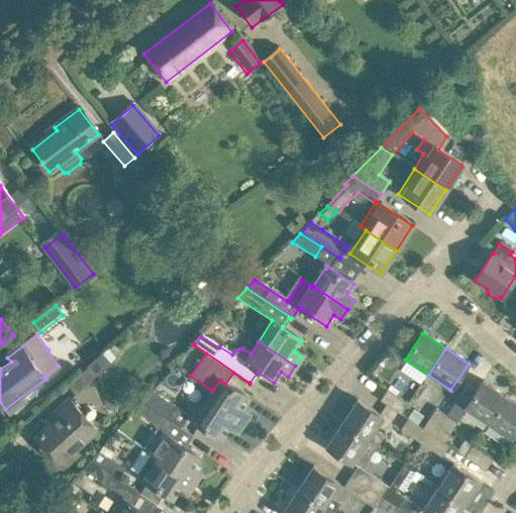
[(106,350),(67,388),(75,397),(115,361),(106,350)]
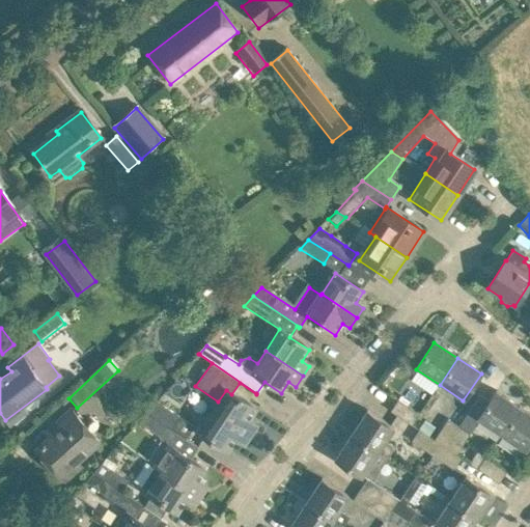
[(212,411),(249,436),(255,425),(248,420),(255,410),(231,394),(226,390),(218,401),(212,411)]
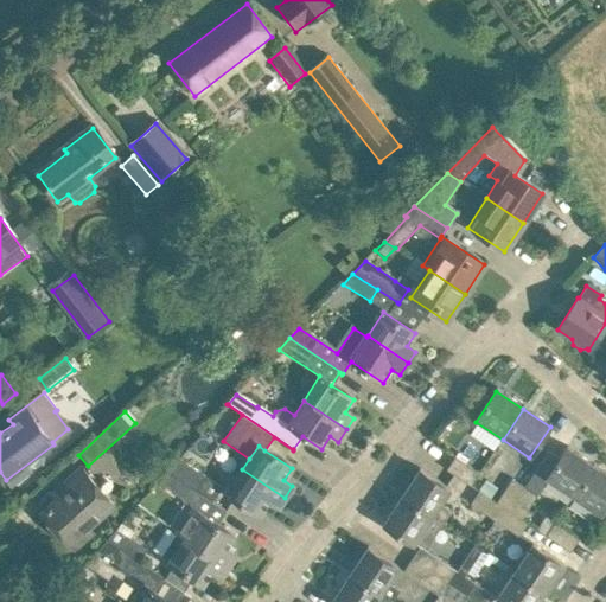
[(593,467),(566,449),(546,480),(573,498),(593,467)]
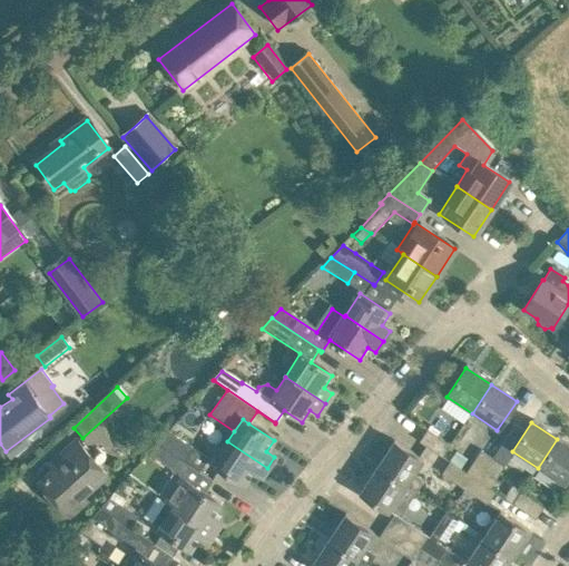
[(419,445),(441,459),(449,448),(427,432),(419,445)]
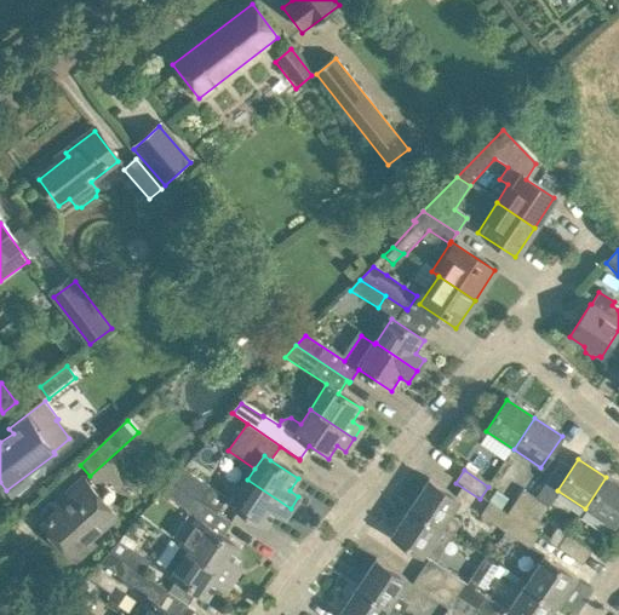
[(194,500),(217,516),(228,500),(183,471),(171,484),(194,500)]
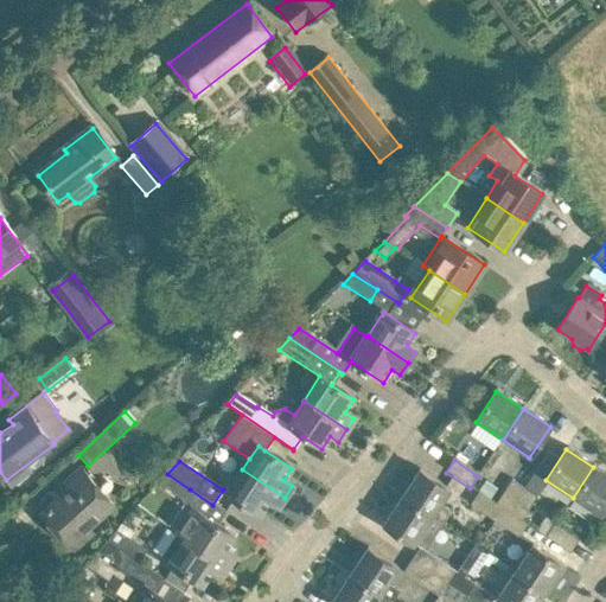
[(605,506),(605,475),(593,467),(573,498),(600,516),(605,506)]
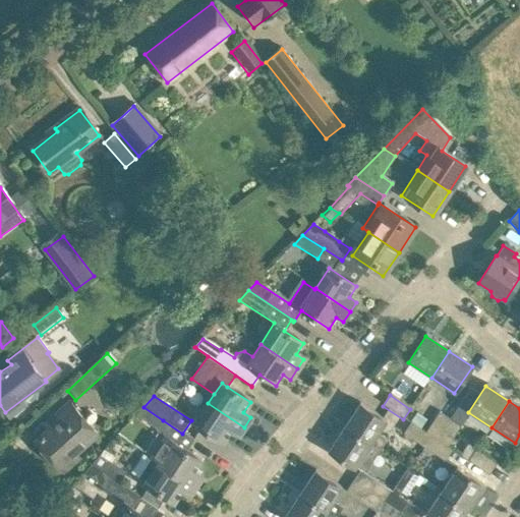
[(193,424),(223,444),(230,433),(237,438),(244,427),(208,403),(193,424)]
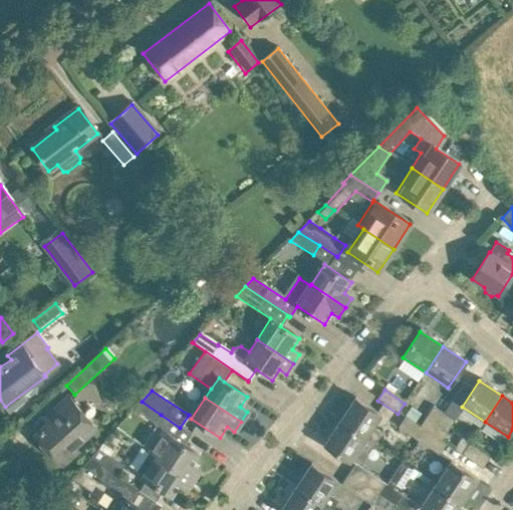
[(354,400),(339,422),(365,440),(373,445),(380,435),(371,430),(380,417),(354,400)]
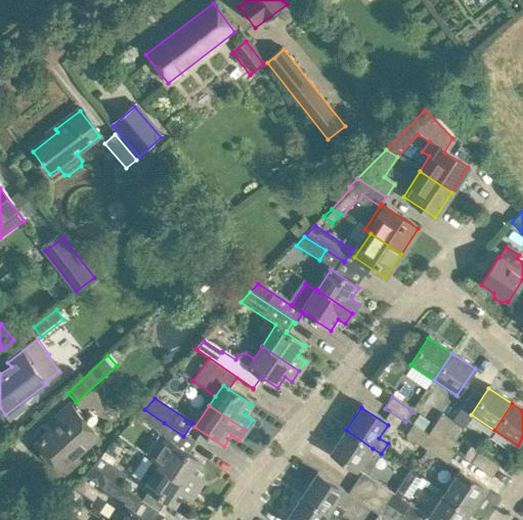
[(69,408),(57,418),(61,423),(36,445),(59,471),(95,438),(69,408)]
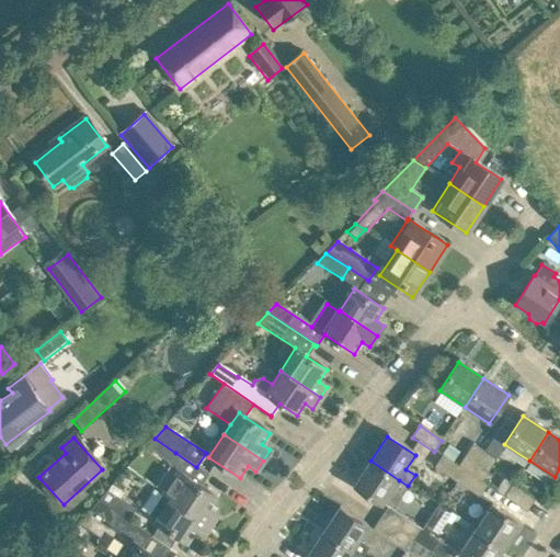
[(175,453),(155,439),(145,450),(168,465),(175,453)]
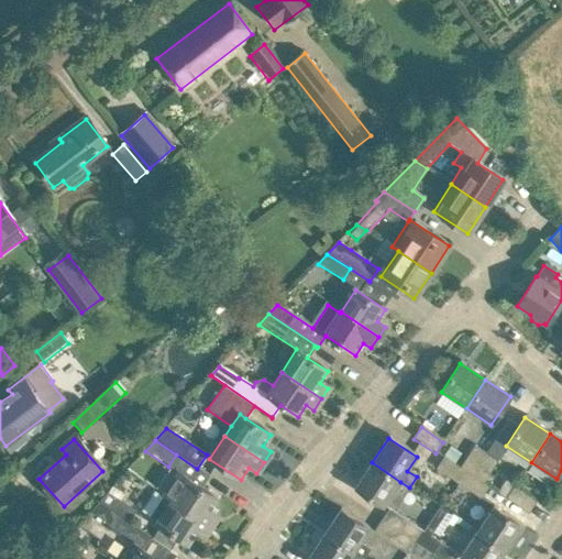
[(459,469),(465,473),(471,477),(485,455),(473,447),(459,469)]
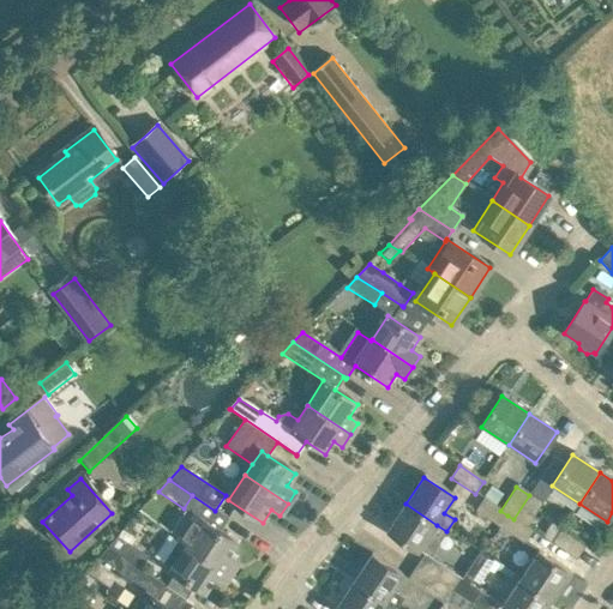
[(542,505),(529,495),(514,519),(527,529),(542,505)]
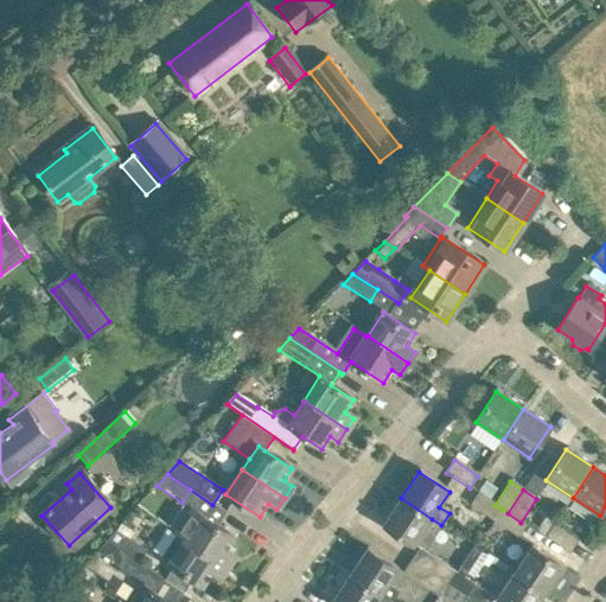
[(470,507),(493,523),(502,510),(495,505),(478,494),(470,507)]
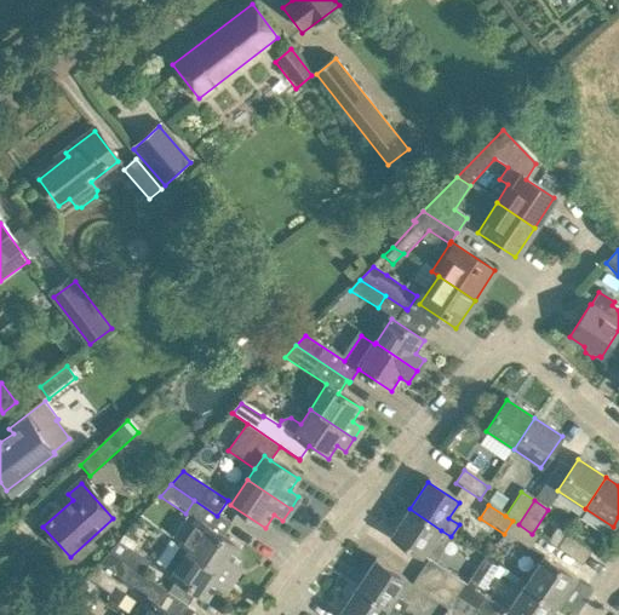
[(441,530),(410,509),(390,536),(423,558),(441,530)]
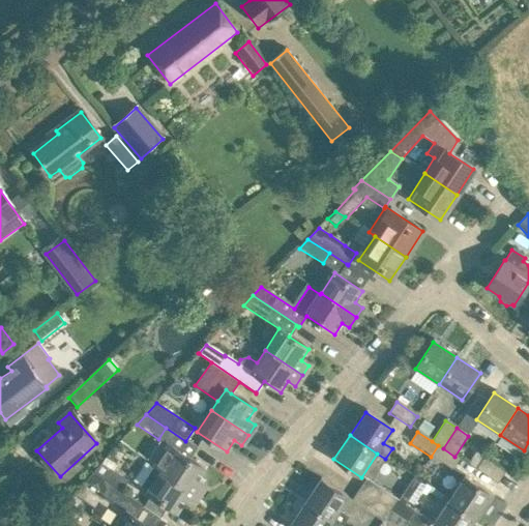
[(438,445),(431,457),(451,470),(459,459),(454,457),(443,448),(438,445)]
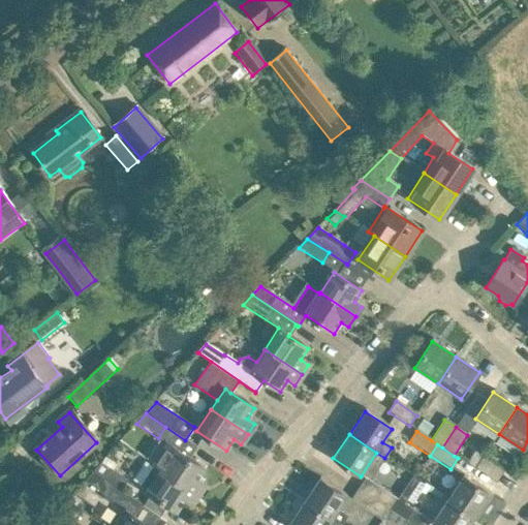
[(160,456),(154,465),(198,494),(204,485),(196,481),(204,469),(189,460),(171,446),(162,458),(160,456)]
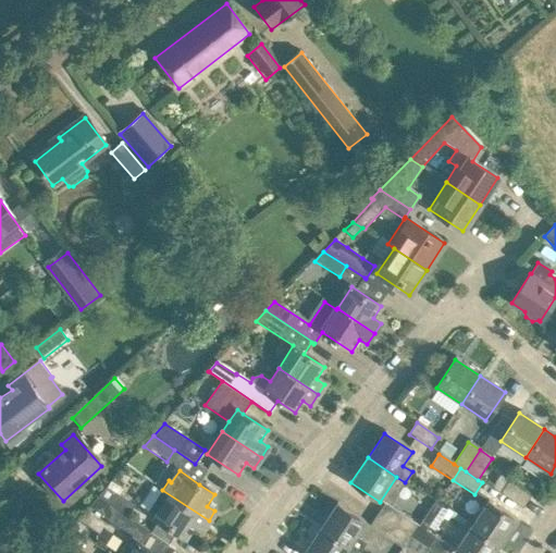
[(501,495),(508,483),(499,477),(492,489),(501,495)]
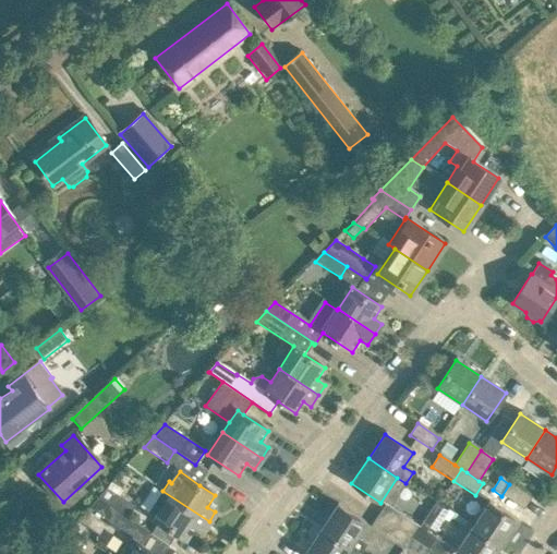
[(501,496),(523,510),(531,500),(509,484),(501,496)]
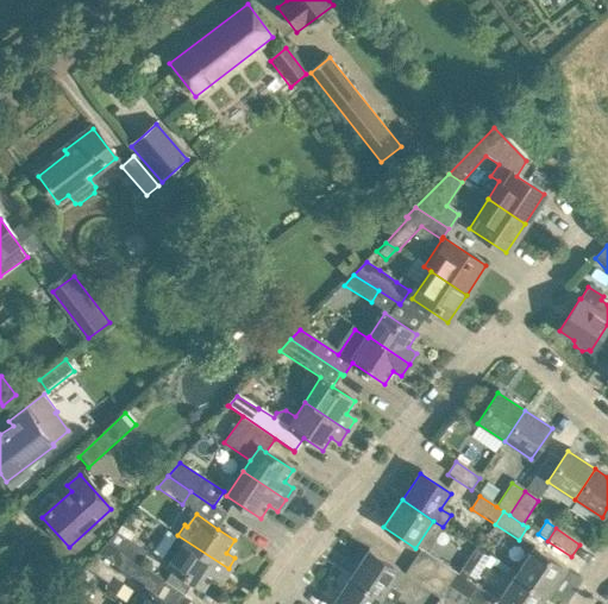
[(120,555),(138,566),(146,554),(116,534),(107,546),(120,555)]
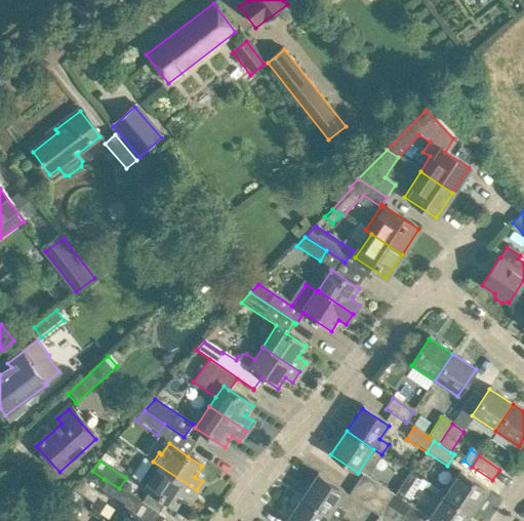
[(189,502),(197,490),(153,462),(138,484),(150,491),(142,503),(159,514),(166,503),(174,508),(182,496),(189,502)]
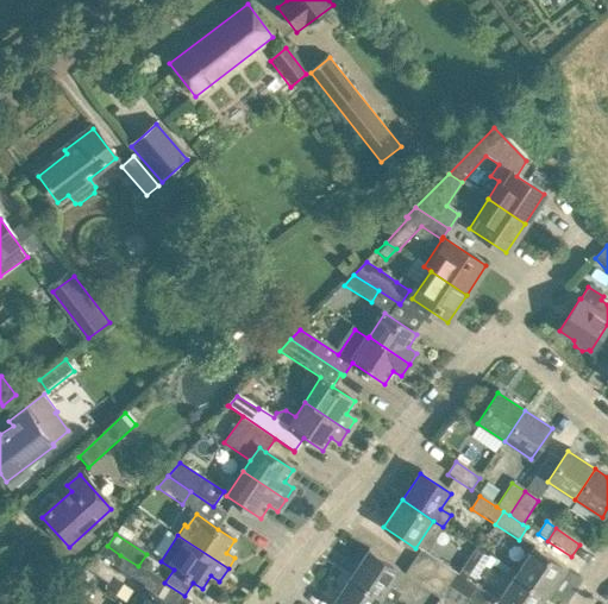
[(160,580),(138,566),(120,555),(107,546),(100,559),(146,589),(137,603),(179,603),(185,596),(164,583),(164,584),(160,580)]
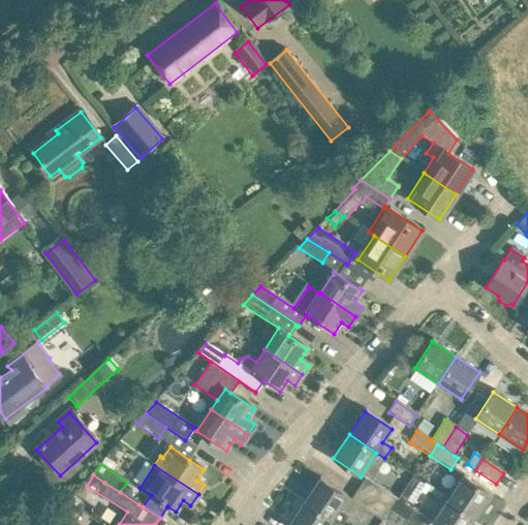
[(396,500),(389,510),(411,524),(423,524),(426,520),(403,504),(418,482),(411,476),(396,500)]
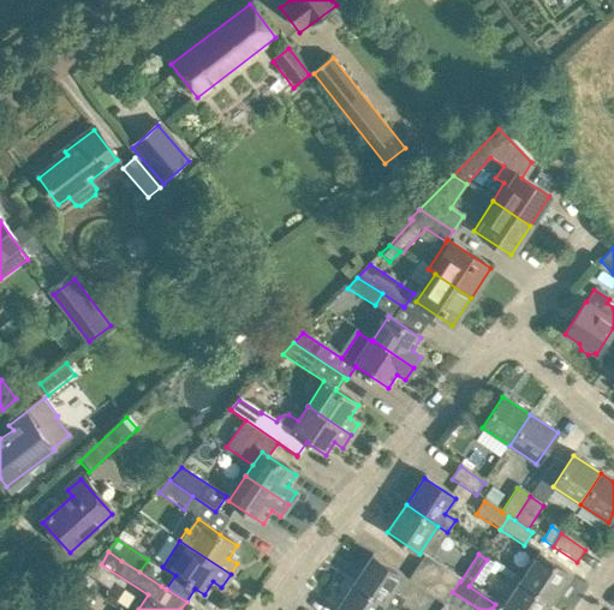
[(538,554),(520,581),(552,602),(570,574),(538,554)]
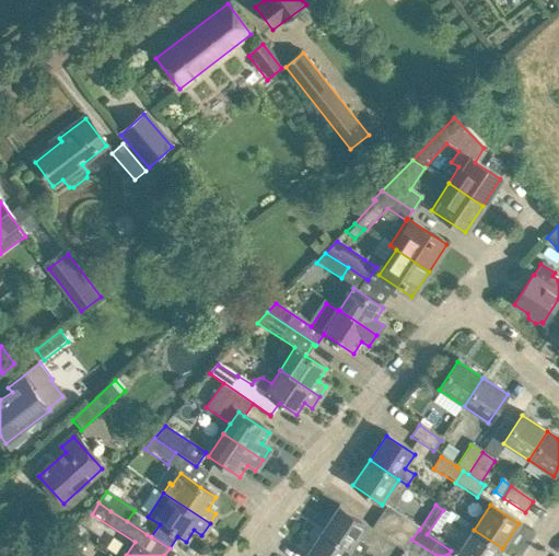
[(322,532),(349,551),(356,555),(363,555),(368,547),(362,544),(372,530),(338,507),(322,532)]
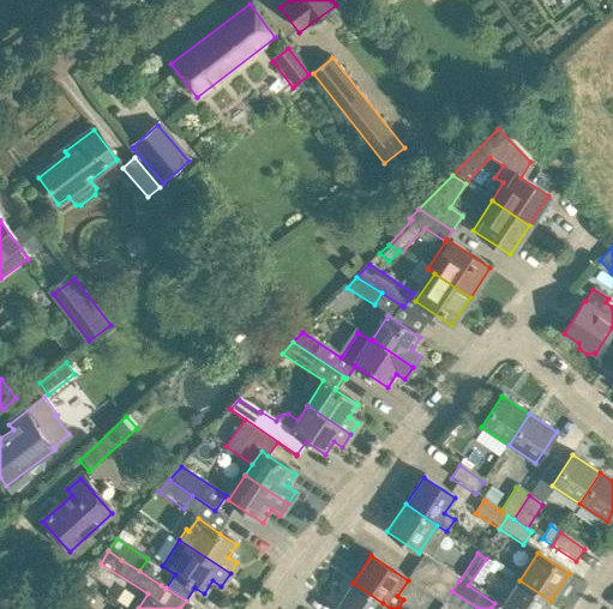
[(451,591),(460,580),(424,556),(416,568),(451,591)]
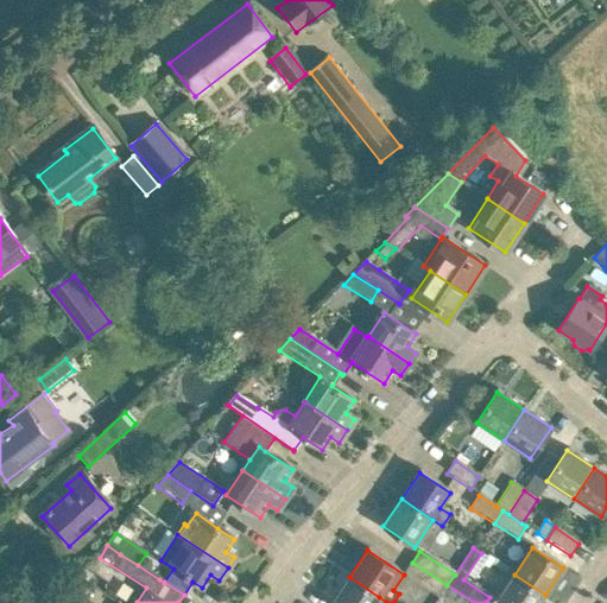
[(447,585),(412,563),(404,575),(440,597),(447,585)]
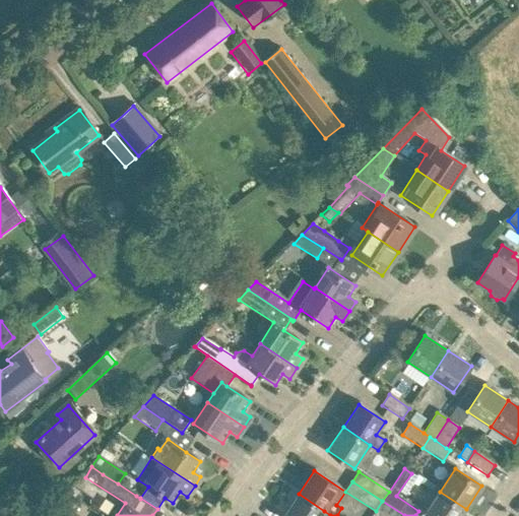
[(461,515),(466,509),(440,492),(424,514),(426,515),(461,515)]
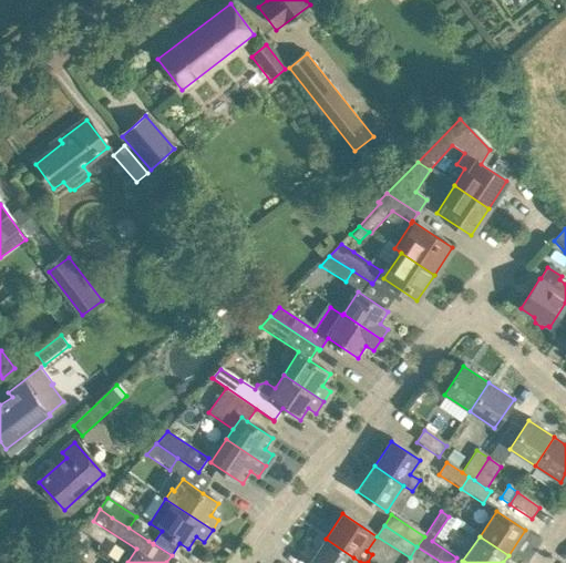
[(72,562),(83,546),(71,539),(51,562),(72,562)]
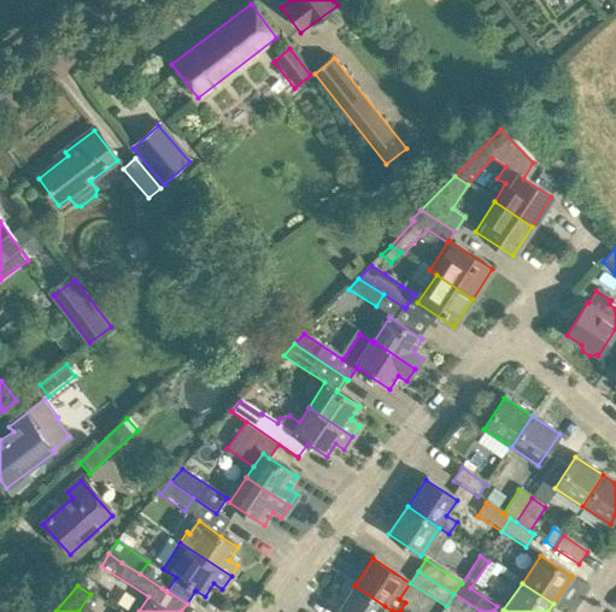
[(381,611),(385,606),(355,586),(338,611),(381,611)]
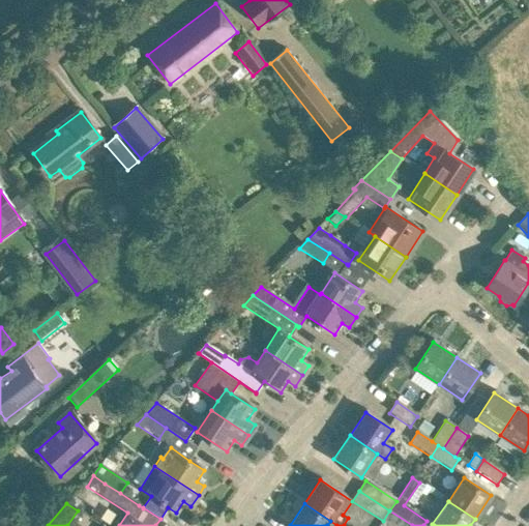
[(412,525),(389,510),(383,521),(389,525),(412,525)]
